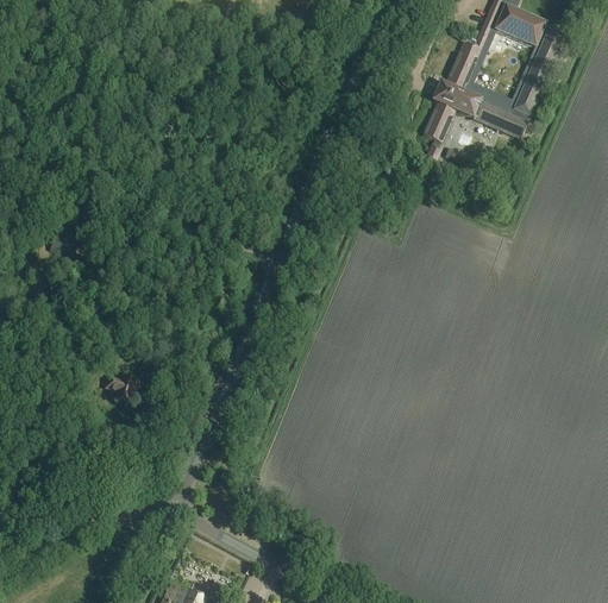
[(520,136),(531,113),(566,31),(550,24),(547,23),(547,22),(518,8),(520,0),(494,0),(475,44),(464,41),(446,81),(442,79),(434,99),(438,100),(424,132),(436,137),(433,142),(426,157),(436,161),(443,146),(439,145),(442,140),(456,107),(520,136)]
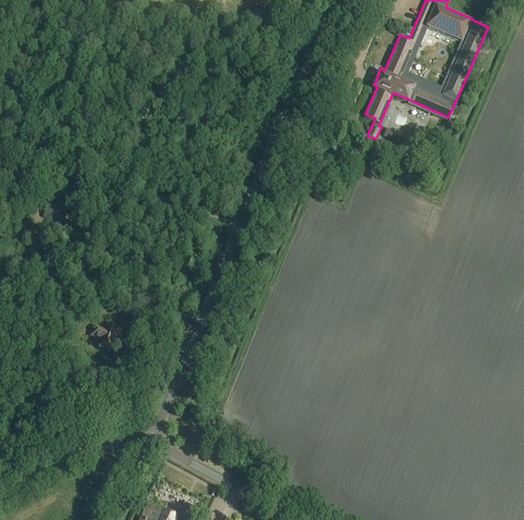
[(424,150),(427,142),(388,125),(384,133),(424,150)]
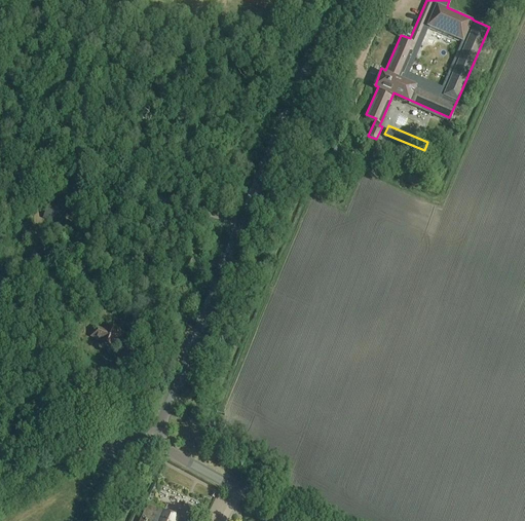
[(420,158),(422,153),(383,138),(381,142),(420,158)]
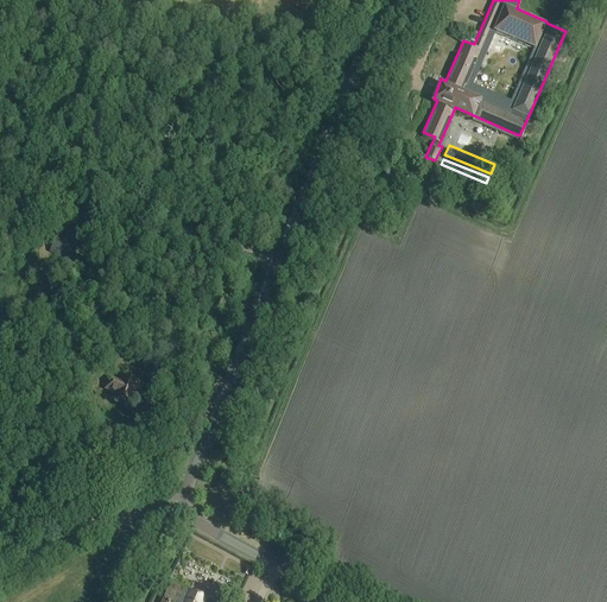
[(375,179),(389,184),(390,185),(397,168),(384,163),(375,179)]
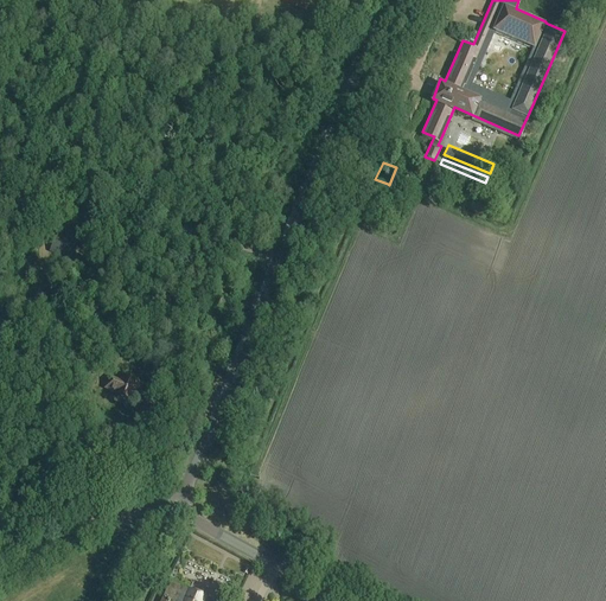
[(140,379),(128,375),(129,372),(122,370),(120,376),(109,372),(104,384),(117,390),(117,392),(129,397),(134,383),(139,384),(140,379)]
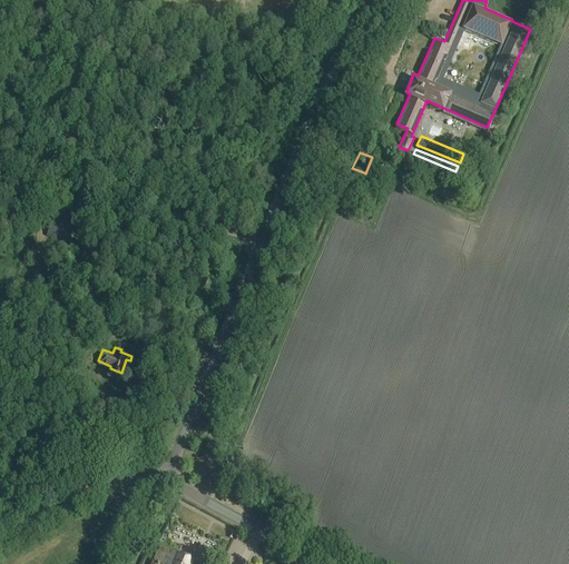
[(209,563),(184,553),(160,542),(150,563),(209,563)]
